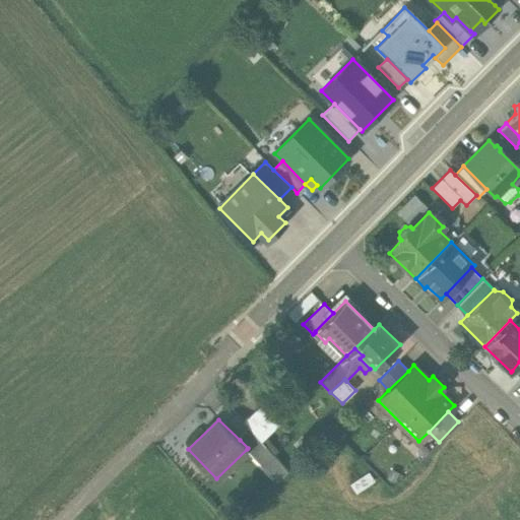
[(250,428),(240,440),(248,448),(247,449),(255,457),(257,456),(279,479),(287,470),(250,428)]
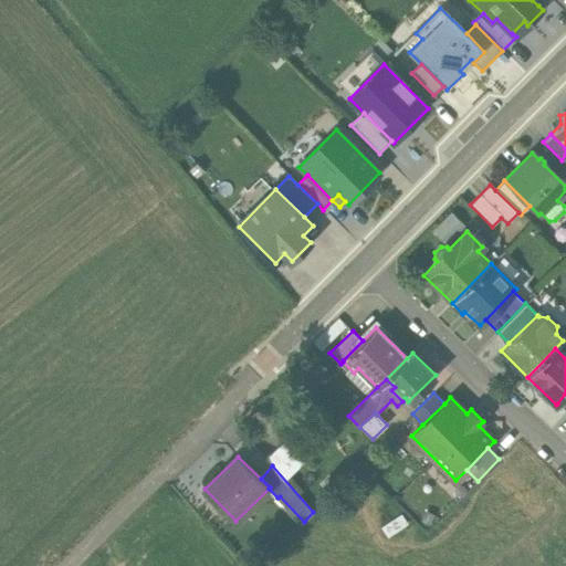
All buildings are outlined.
